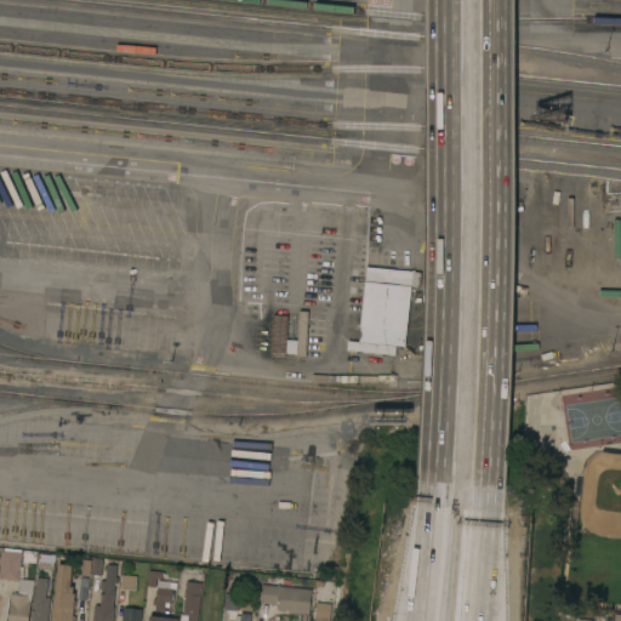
[(404,346),(359,341),(366,266),(421,272),(420,286),(410,286),(404,346)]
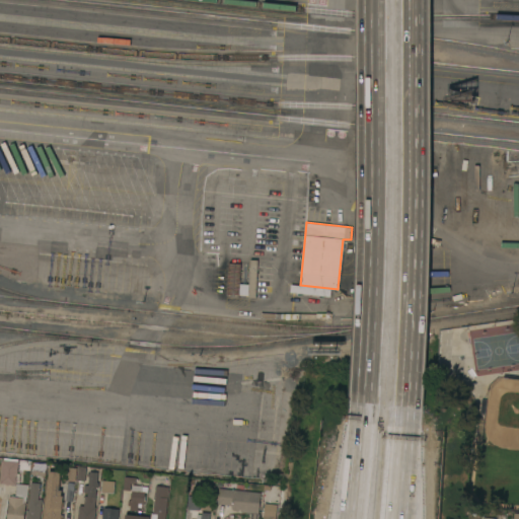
[(255,297),(253,297),(253,298),(250,298),(250,297),(247,297),(250,260),(257,260),(255,297)]
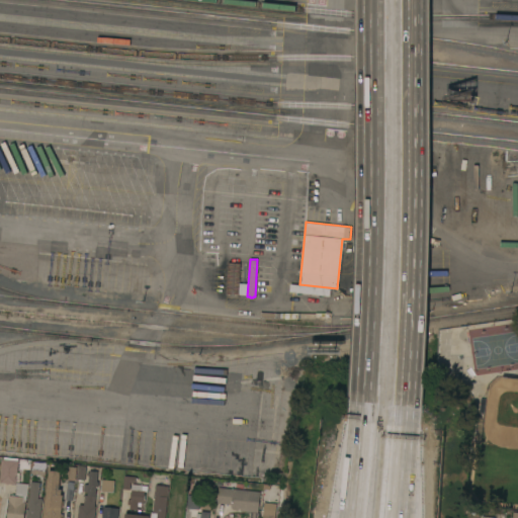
[(240,267),(241,267),(241,269),(243,269),(243,270),(240,270),(239,293),(237,293),(237,294),(235,294),(235,293),(230,293),(230,294),(228,294),(228,293),(227,293),(228,262),(240,263),(240,267)]
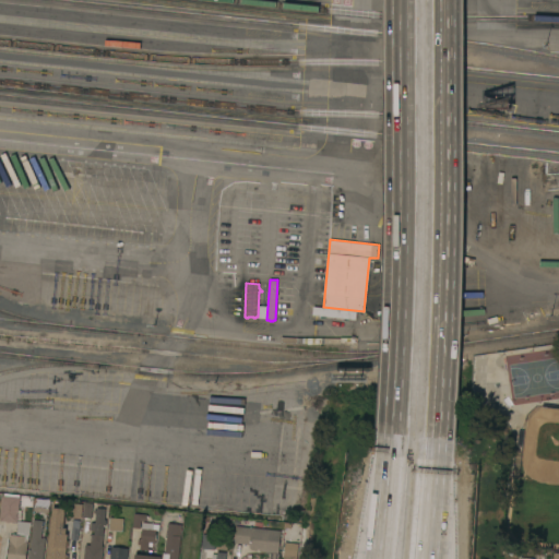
[(0,511),(2,495),(33,498),(32,507),(28,506),(28,507),(19,506),(19,510),(22,510),(21,520),(18,519),(16,522),(10,522),(9,522),(6,522),(6,521),(0,520),(0,511)]
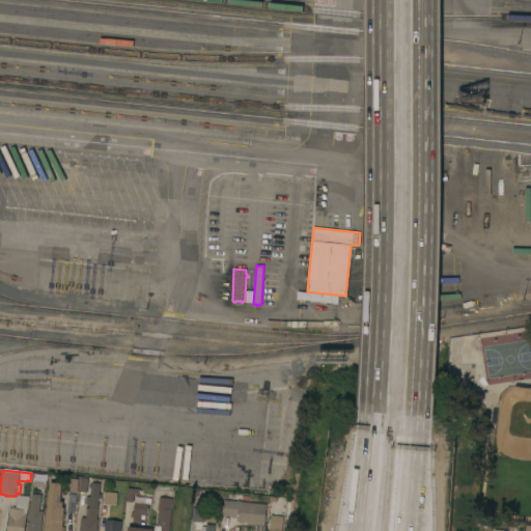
[(33,472),(48,474),(47,482),(42,486),(31,485),(33,472)]
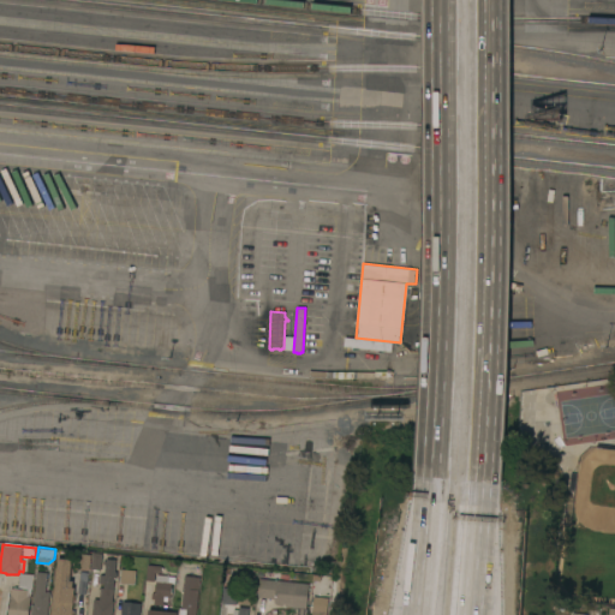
[(89,571),(77,569),(79,553),(91,554),(89,571)]
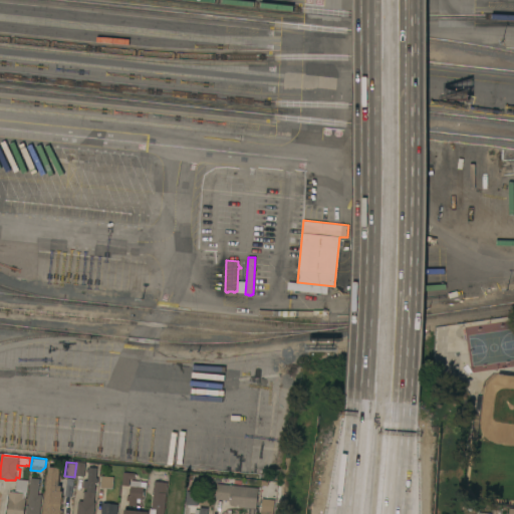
[(43,513),(48,466),(60,468),(58,485),(61,485),(60,491),(62,491),(60,509),(62,510),(61,513),(43,513)]
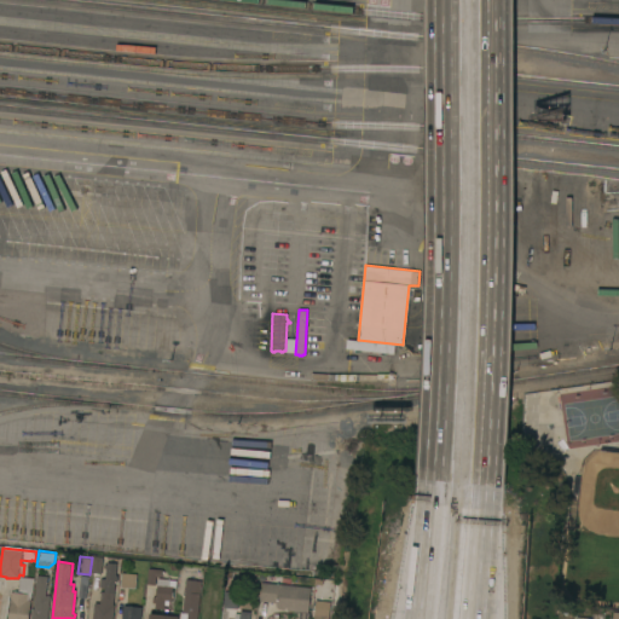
[(149,568),(150,561),(154,561),(152,563),(154,563),(154,566),(156,566),(156,568),(162,570),(162,571),(163,571),(163,573),(162,573),(162,577),(156,576),(155,584),(146,584),(149,568)]
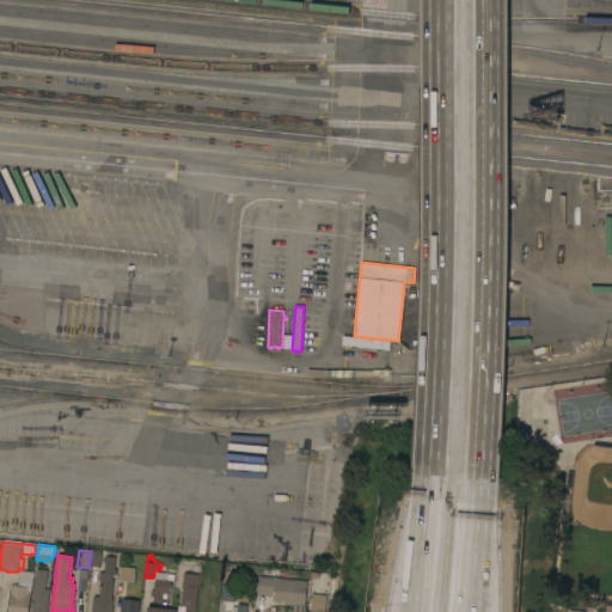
[(115,568),(116,569),(116,575),(114,575),(111,598),(112,598),(111,611),(91,611),(93,595),(99,597),(99,585),(103,585),(103,580),(98,580),(99,571),(104,573),(105,561),(103,561),(103,557),(105,558),(105,556),(116,557),(115,568)]
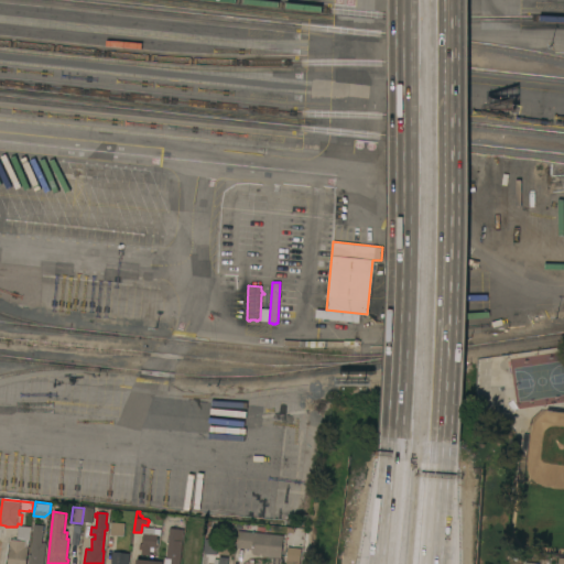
[(110,534),(111,521),(125,522),(123,535),(110,534)]
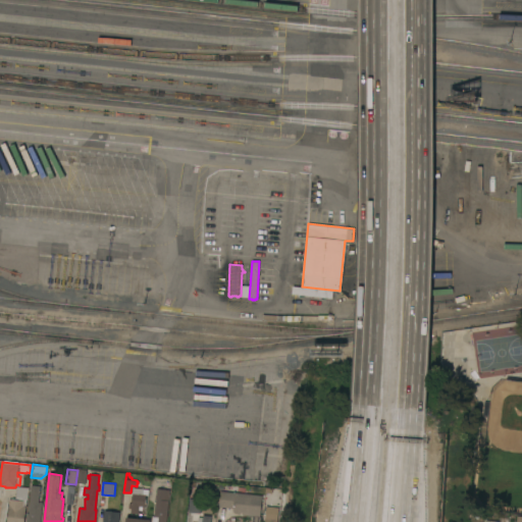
[(40,521),(25,521),(27,513),(29,513),(31,493),(30,493),(31,484),(41,485),(39,502),(42,502),(40,521)]
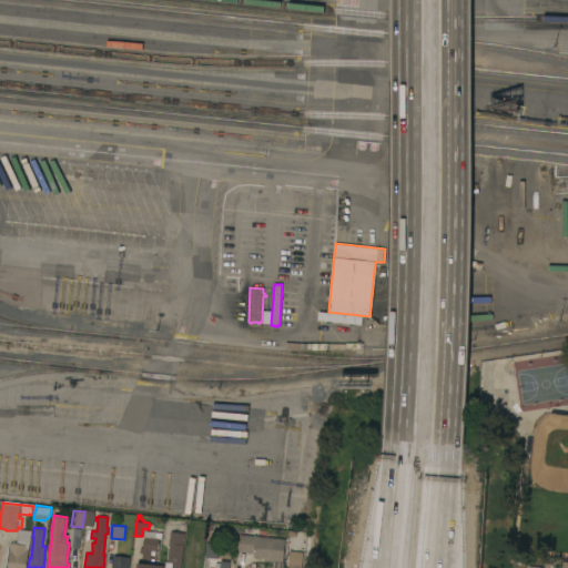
[(17,543),(18,528),(32,530),(30,544),(17,543)]
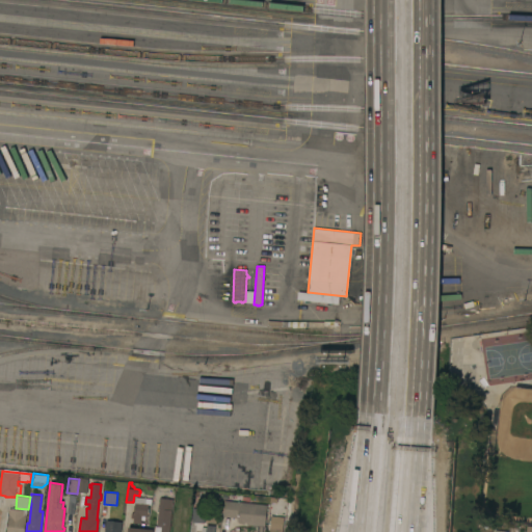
[(152,499),(151,504),(149,504),(148,516),(141,515),(140,524),(132,523),(135,497),(152,499)]
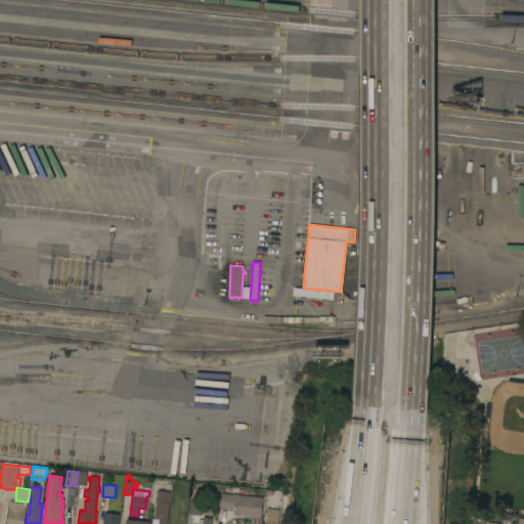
[(167,523),(158,523),(159,519),(155,518),(158,490),(171,491),(167,523)]
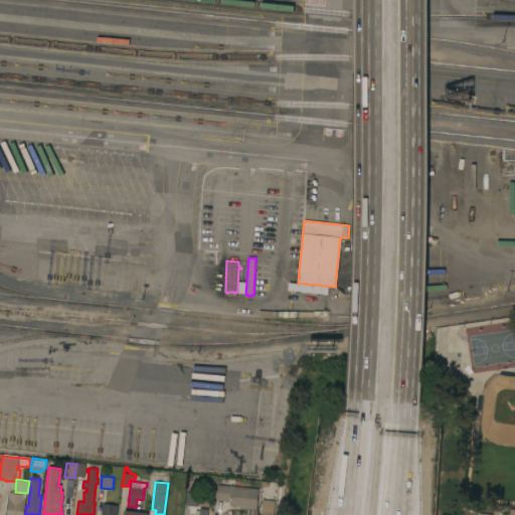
[(259,488),(256,509),(238,507),(231,506),(229,504),(229,501),(215,500),(217,484),(259,488)]
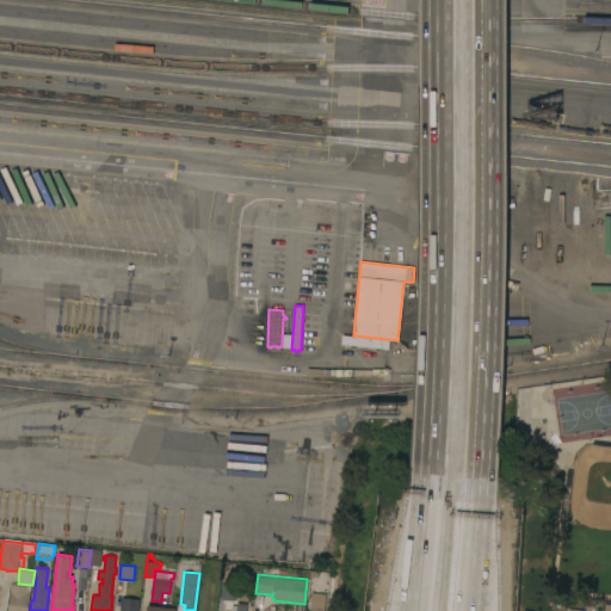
[(221,599),(222,582),(236,585),(235,600),(221,599)]
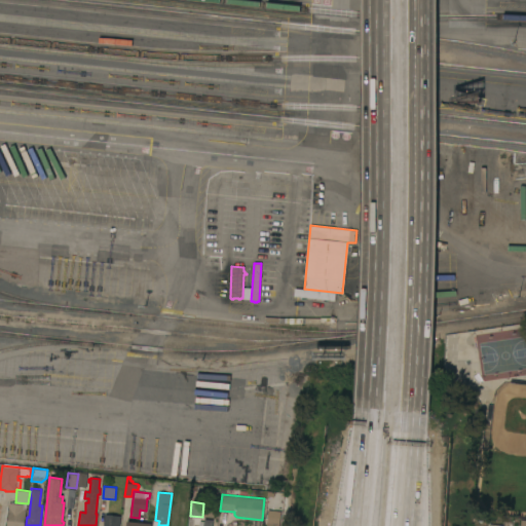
[(6,525),(9,502),(24,504),(24,510),(26,510),(24,525),(6,525)]
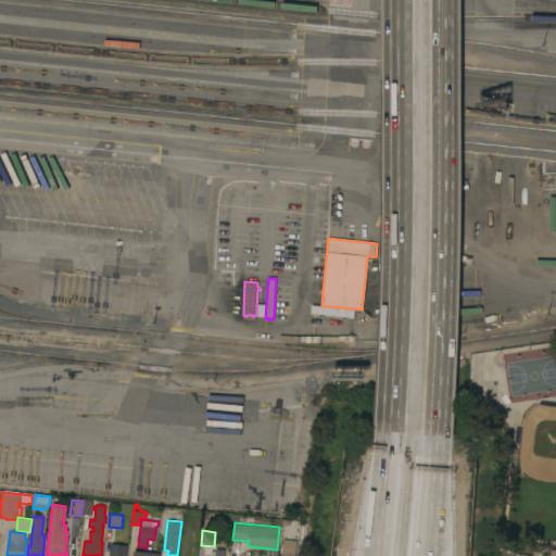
[(281,555),(283,539),(297,540),(294,555),(281,555)]
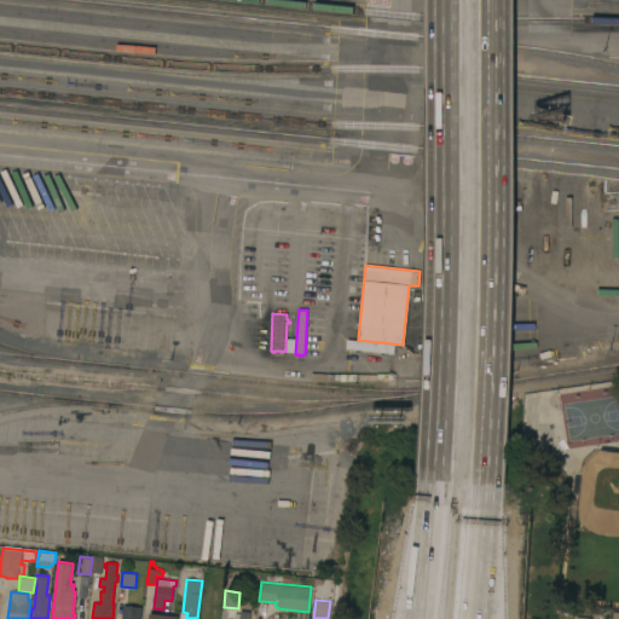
[(121,618),(123,605),(143,606),(142,618),(140,618),(139,618),(121,618)]
